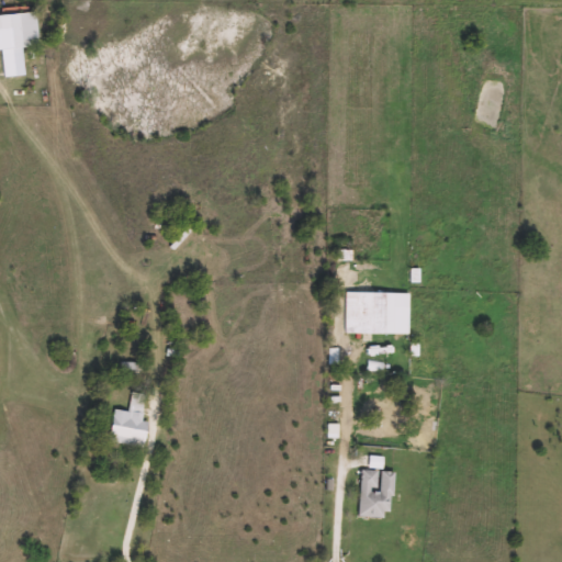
[(25,75),(3,77),(1,49),(0,49),(0,14),(36,12),(40,45),(23,47),(25,75)]
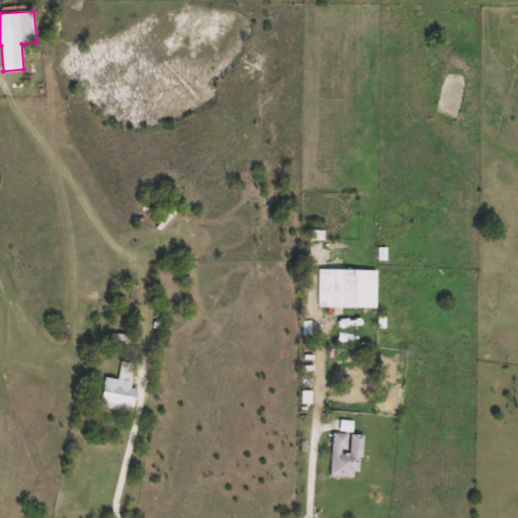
[(377,269),(377,308),(318,308),(318,269),(377,269)]
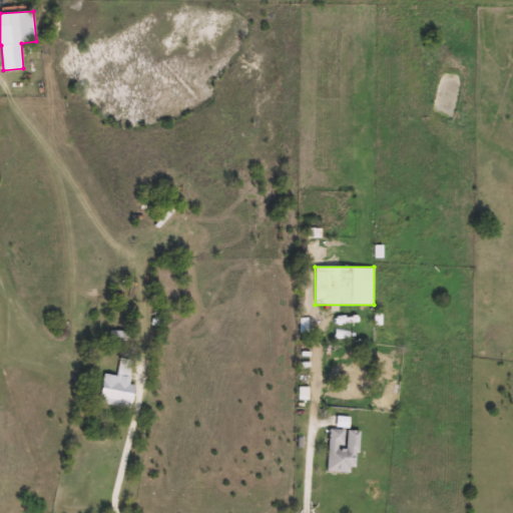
[(101,404),(106,374),(119,376),(121,358),(137,360),(130,408),(101,404)]
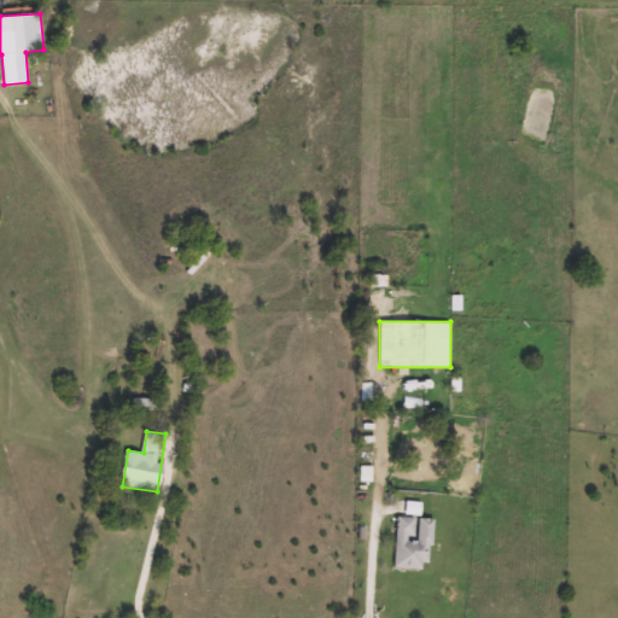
[(396,567),(398,517),(433,518),(431,569),(396,567)]
